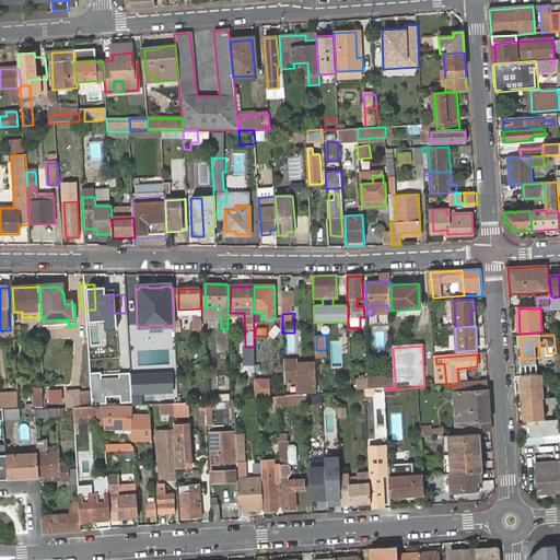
[(314,365),(286,365),(286,383),(296,383),(296,392),(315,392),(314,365)]
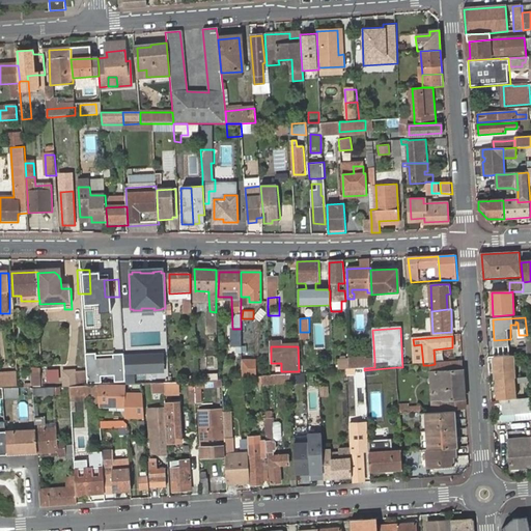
[(515,356),(528,355),(527,346),(518,347),(515,353),(515,356)]
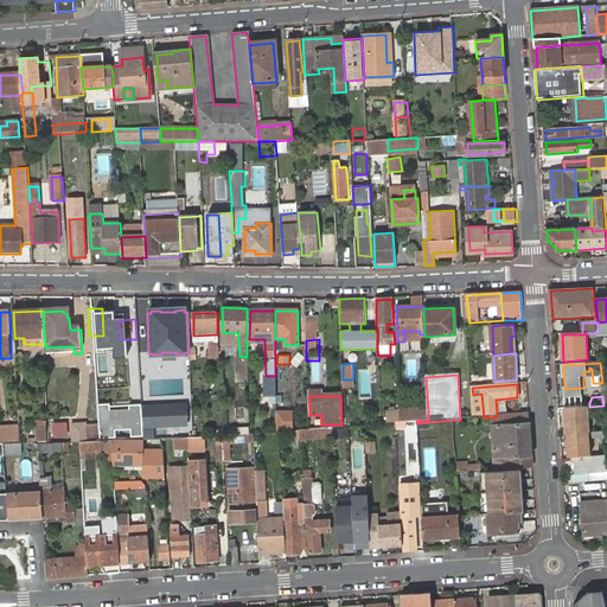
[(183,407),(140,409),(141,428),(184,426),(183,407)]
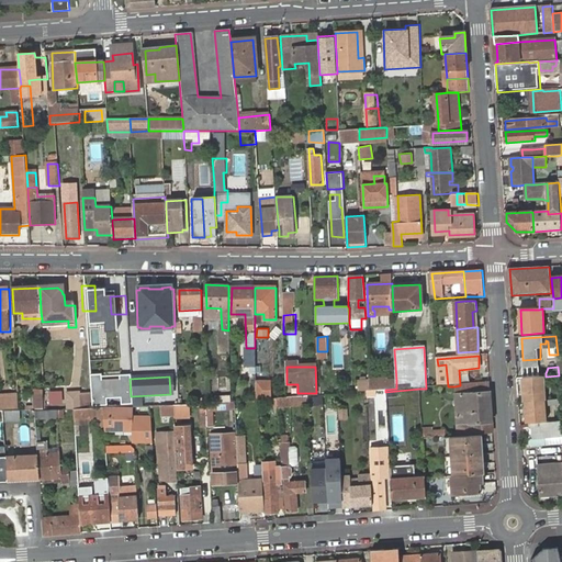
[(546,401),(543,377),(524,379),(526,402),(546,401)]
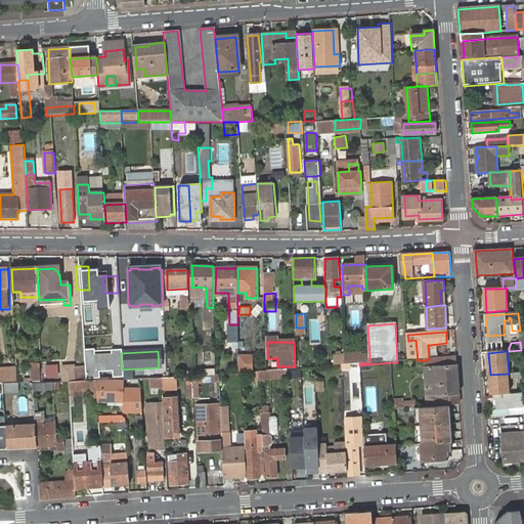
[(344,365),(359,363),(369,362),(369,355),(344,357),(344,365)]
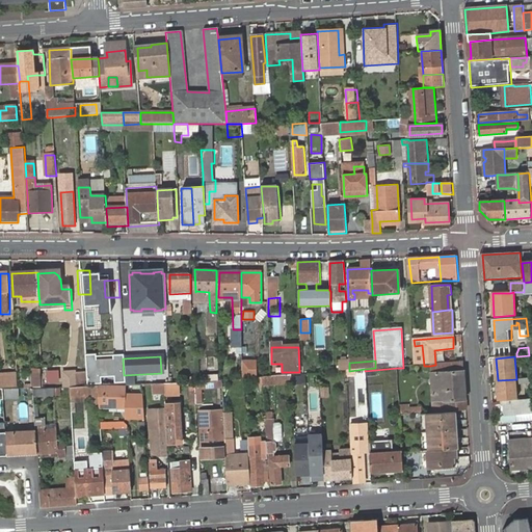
[(255,378),(255,365),(248,365),(248,363),(241,362),(241,379),(243,379),(255,378)]
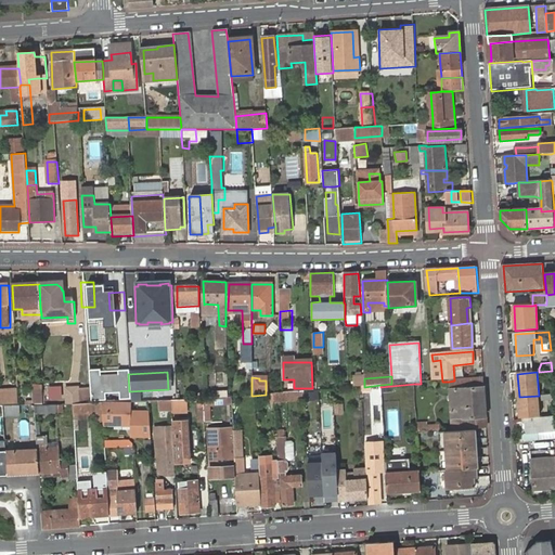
[(454,381),(449,382),(450,391),(452,416),(453,430),(488,428),(483,378),(454,381)]
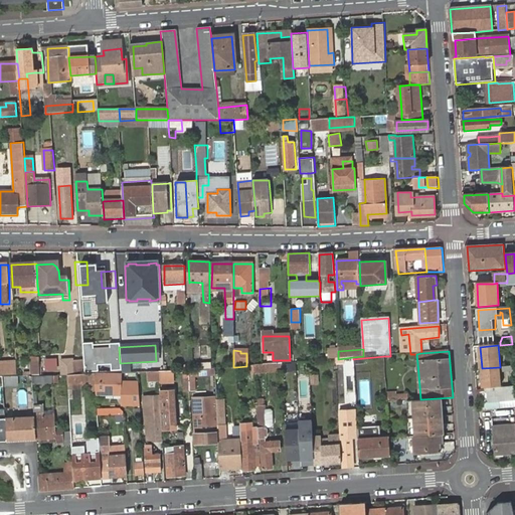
[(29,355),(27,373),(37,374),(39,356),(29,355)]
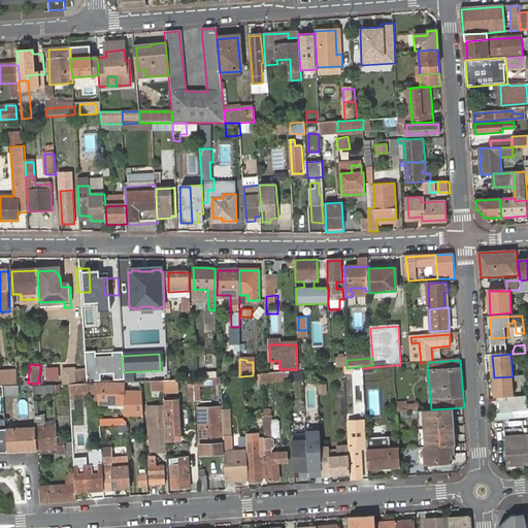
[(363,375),(362,368),(362,366),(347,368),(344,368),(344,377),(363,375)]
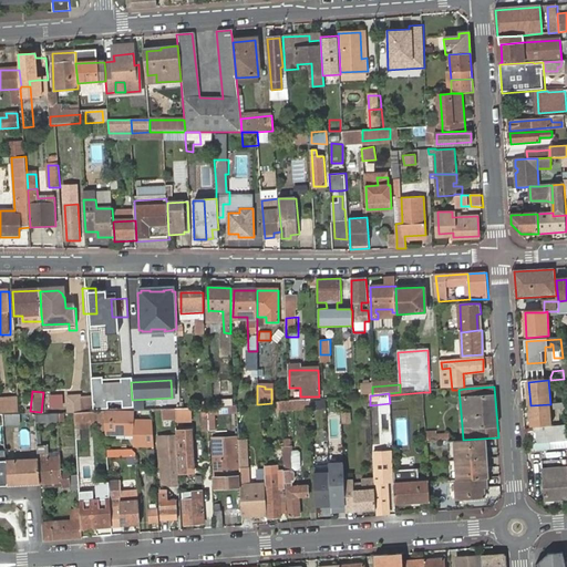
[(71,397),(71,413),(74,413),(82,413),(81,399),(81,395),(71,397)]
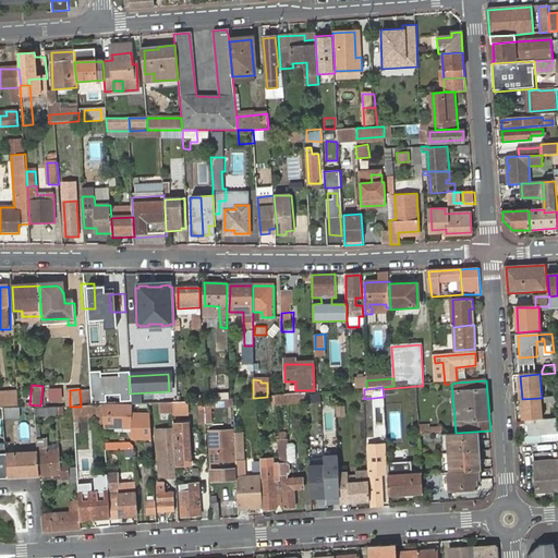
[(0,391),(0,409),(4,409),(20,409),(19,391),(0,391)]
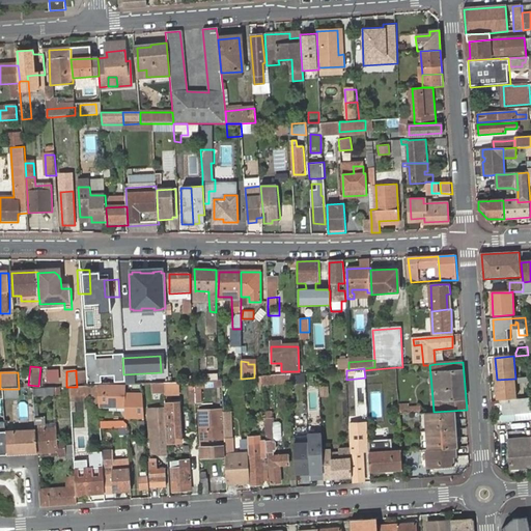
[(269,376),(261,378),(261,386),(291,384),(290,375),(269,376)]
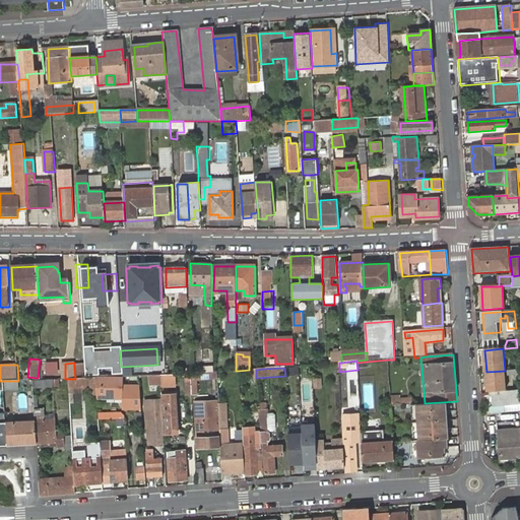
[(506,371),(505,371),(486,372),(488,391),(508,389),(506,371)]
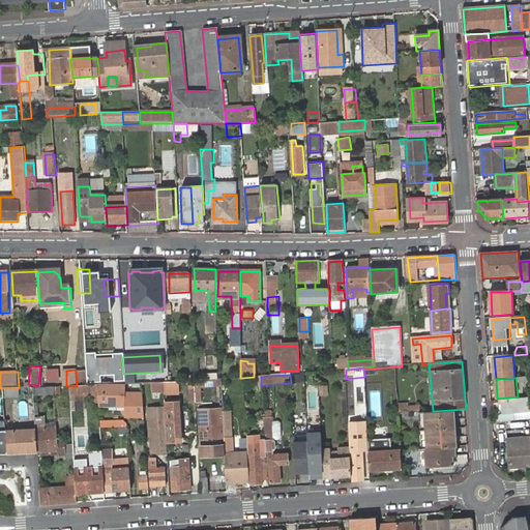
[(163,393),(162,383),(155,383),(154,384),(152,383),(152,393),(163,393)]
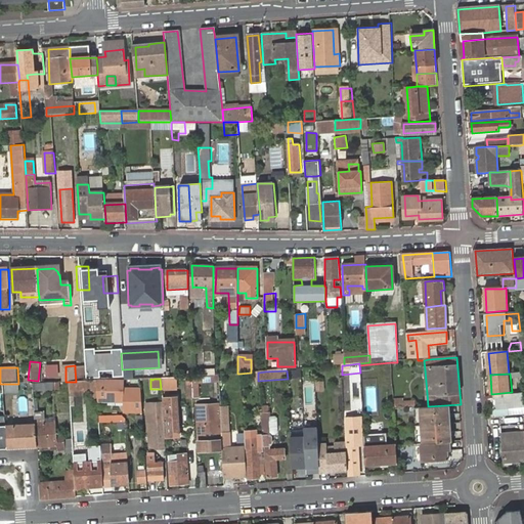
[(121,382),(96,383),(98,400),(98,404),(112,402),(116,407),(117,415),(125,413),(124,391),(121,391),(121,382)]
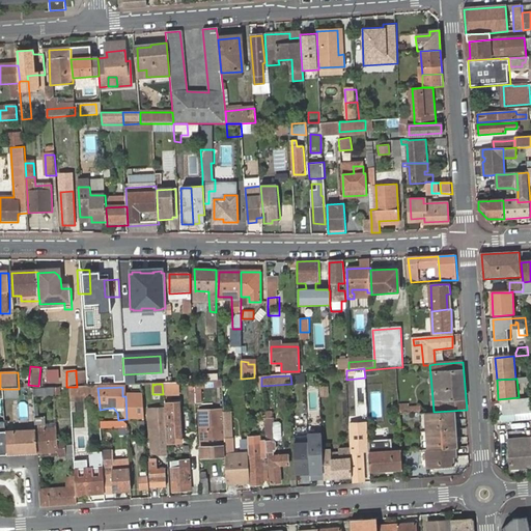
[(98,388),(70,389),(71,404),(76,403),(76,400),(91,399),(92,403),(92,407),(100,406),(98,388)]
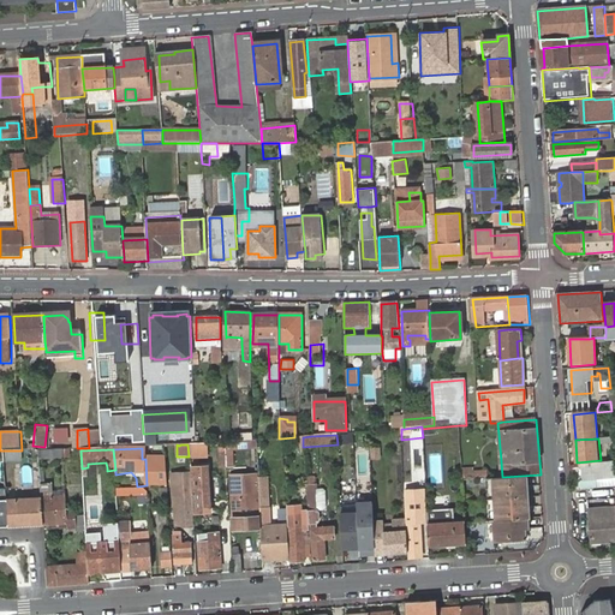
[(431,482),(441,482),(441,454),(431,454),(431,482)]
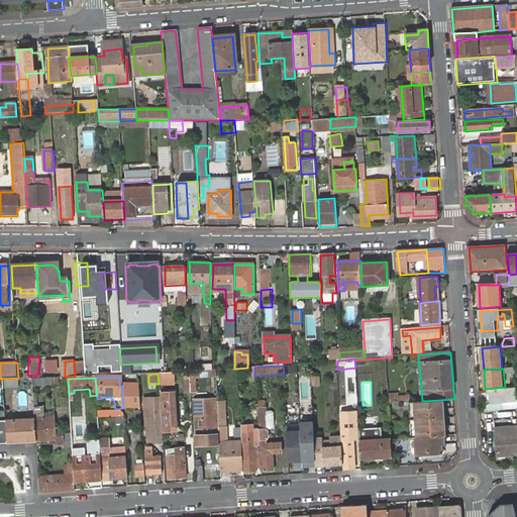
[(137,384),(122,386),(123,408),(140,408),(137,385),(137,384)]
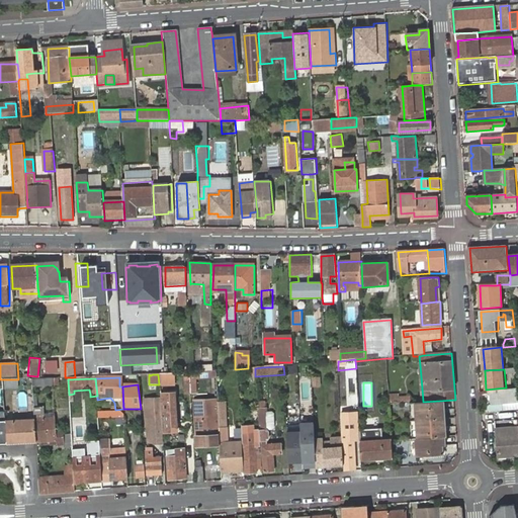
[(490,406),(517,404),(517,389),(512,390),(489,391),(490,406)]
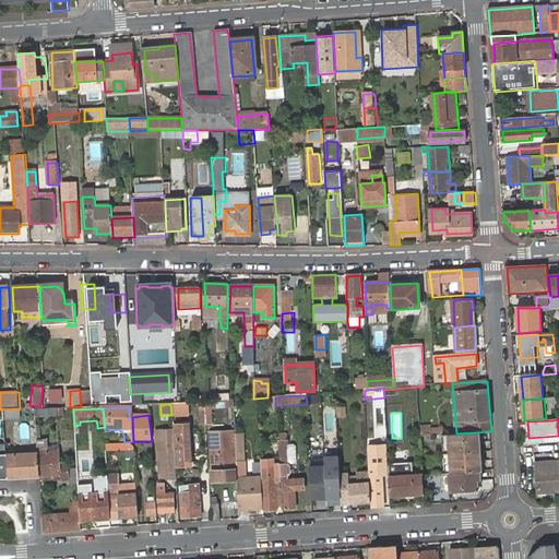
[(173,429),(176,471),(191,470),(188,427),(173,428),(173,429)]
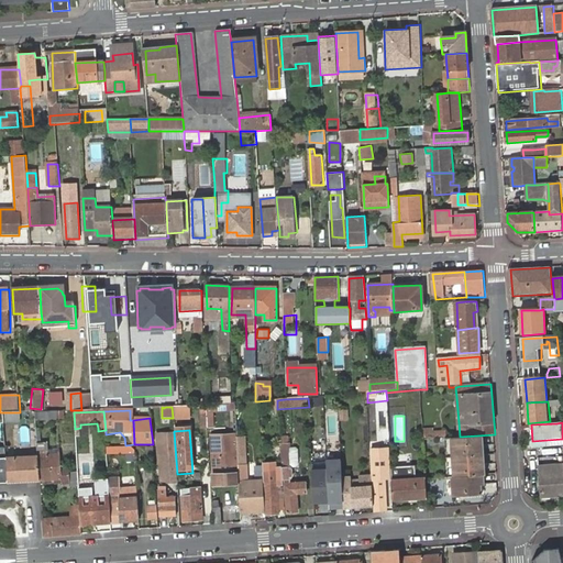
[(174,432),(156,433),(158,455),(161,455),(174,454),(175,454),(174,432)]
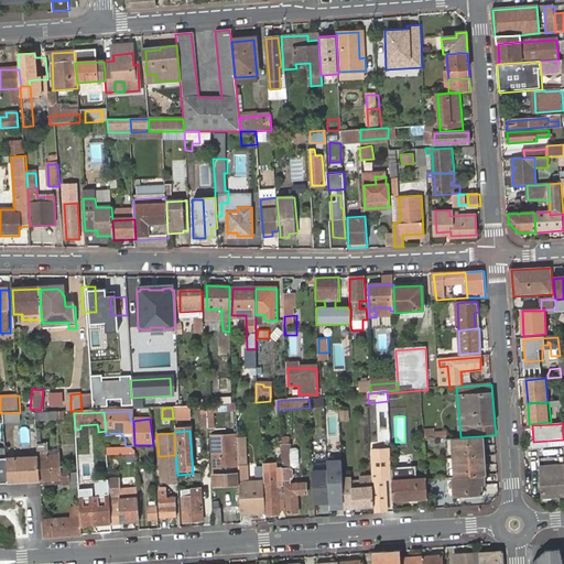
[(237,445),(236,436),(212,438),(215,487),(240,486),(239,475),(238,468),(238,467),(238,463),(237,445)]
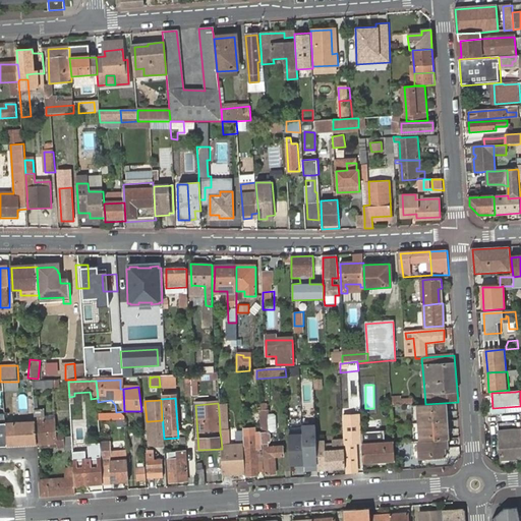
[(419,424),(445,422),(445,415),(447,415),(446,405),(417,407),(419,424)]
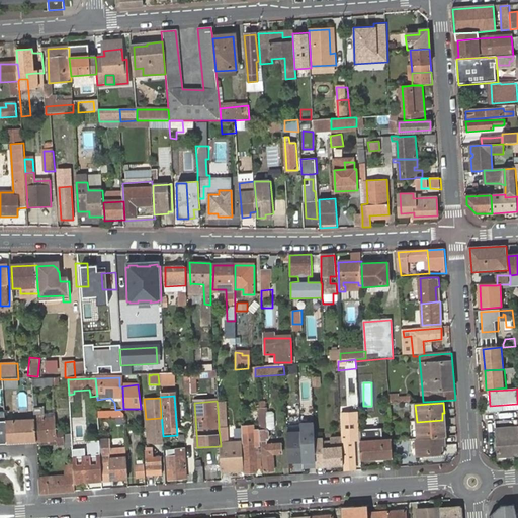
[(258,409),(260,442),(262,442),(264,472),(275,470),(274,455),(283,454),(282,445),(268,445),(268,442),(271,438),(269,423),(266,421),(265,409),(258,409)]
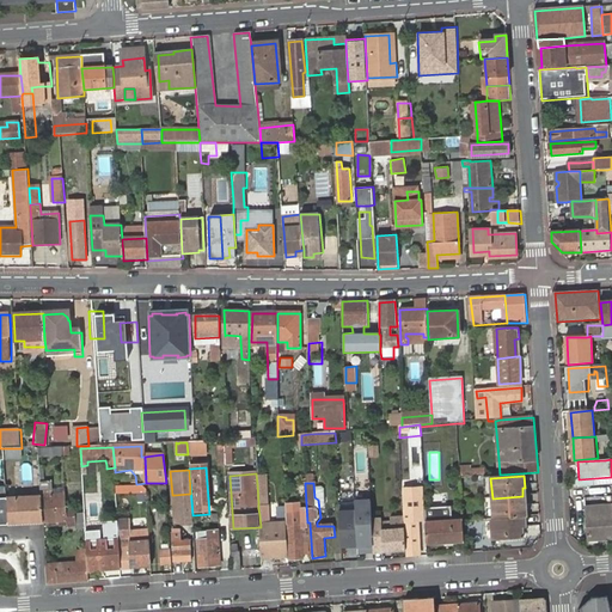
[(189,494),(175,495),(176,512),(181,510),(182,526),(191,525),(189,494)]
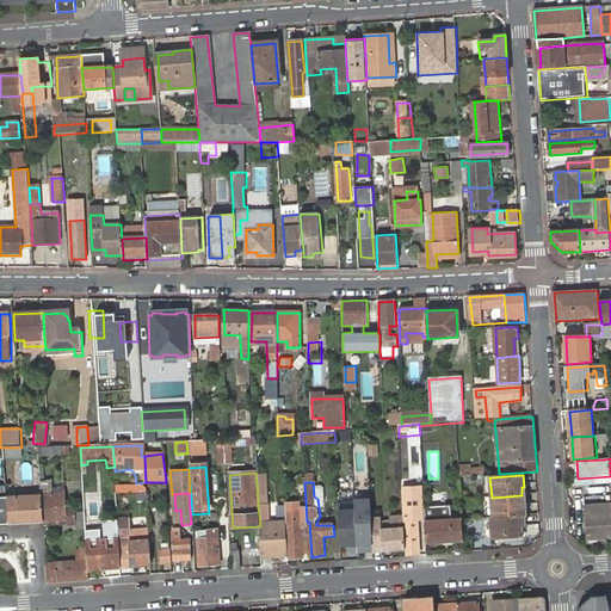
[(43,495),(44,522),(60,522),(68,520),(67,494),(43,495)]
